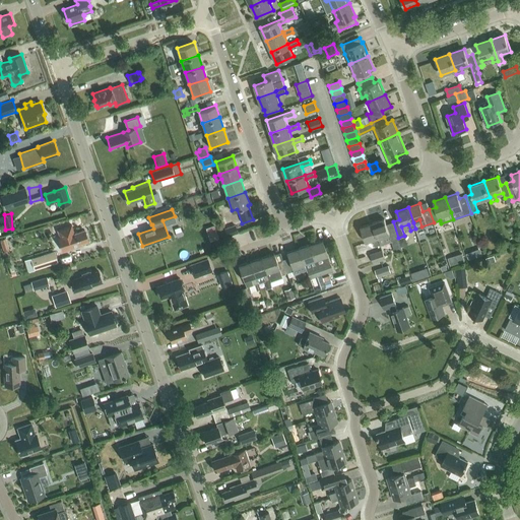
[(380,244),(398,238),(393,221),(387,223),(385,218),(373,222),(378,237),(380,244)]
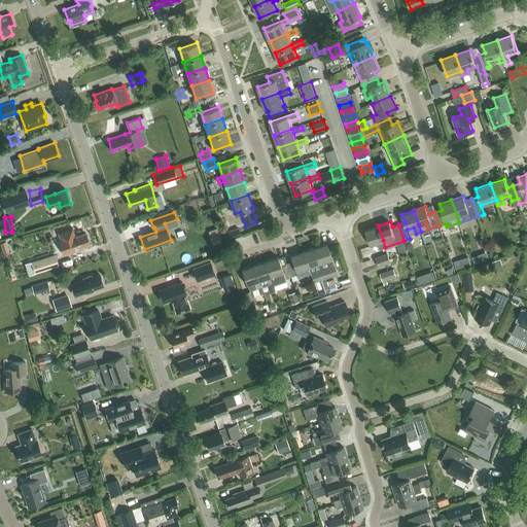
[(385,247),(383,240),(378,225),(365,229),(371,244),(378,242),(380,249),(385,247)]
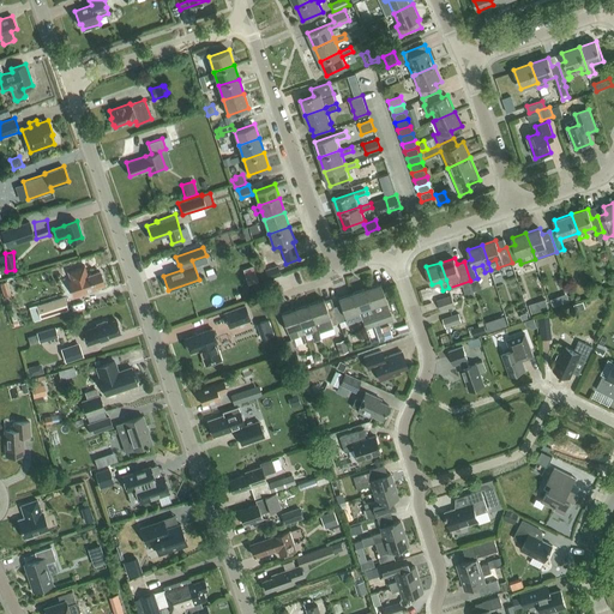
[(95,287),(104,283),(100,271),(88,275),(88,272),(68,280),(74,296),(96,289),(95,287)]
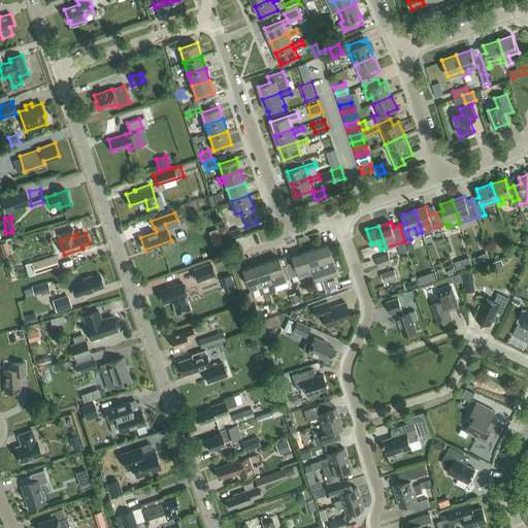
[(407,250),(414,248),(411,239),(405,241),(407,250)]
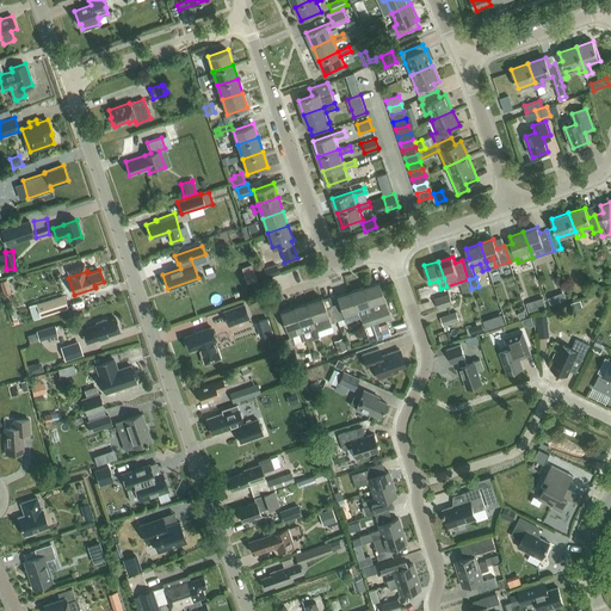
[(7,278),(0,281),(4,295),(11,292),(7,278)]
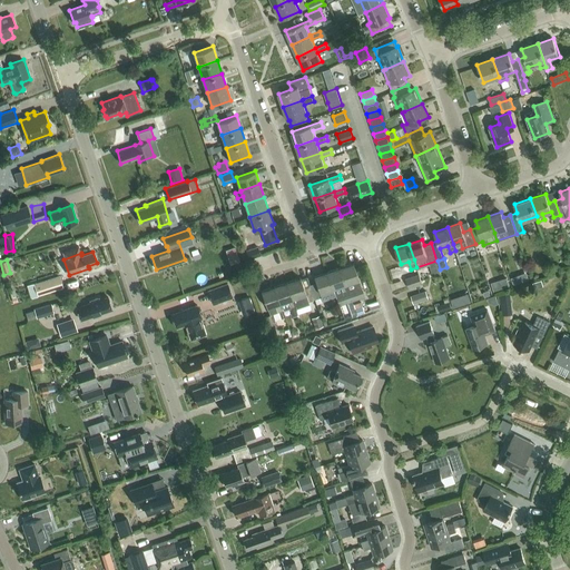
[(436,261),(431,263),(434,274),(441,272),(436,261)]
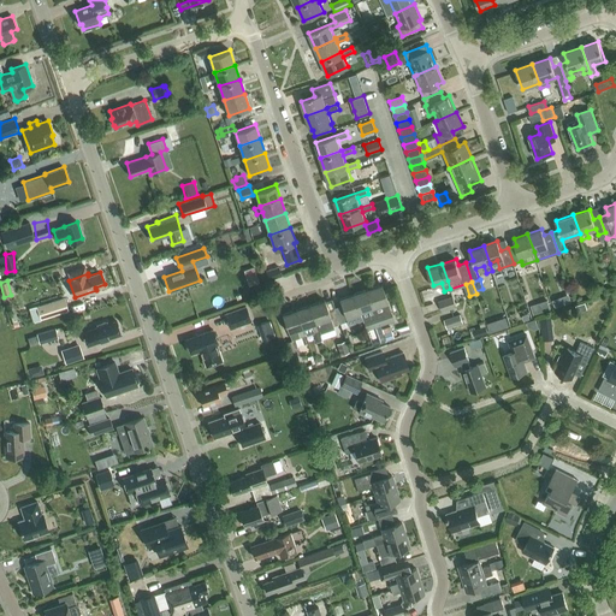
[(381,284),(367,289),(379,325),(394,320),(381,284)]
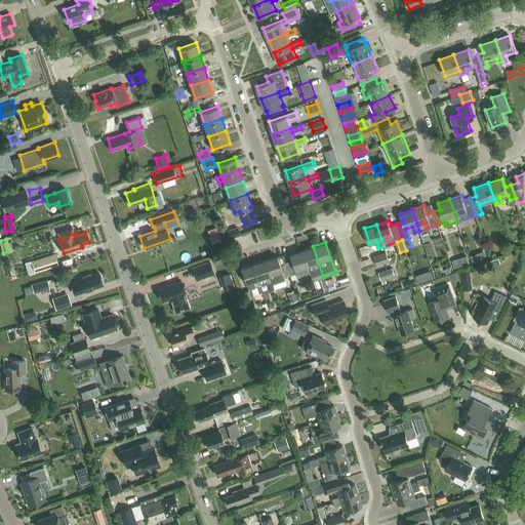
[(300,250),(308,272),(311,281),(323,277),(313,246),(300,250)]
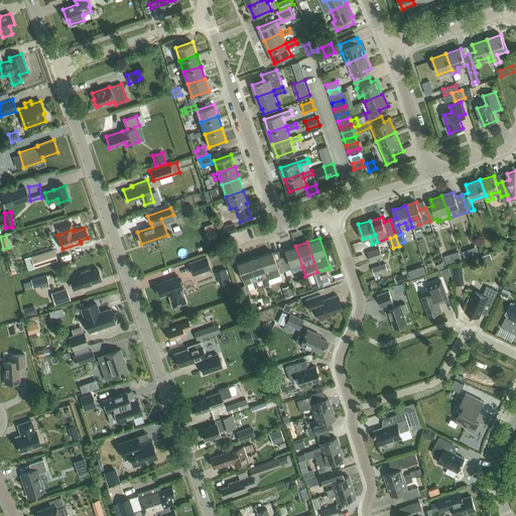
[(286,255),(280,257),(284,270),(290,268),(291,271),(302,267),(295,246),(284,249),(286,255)]
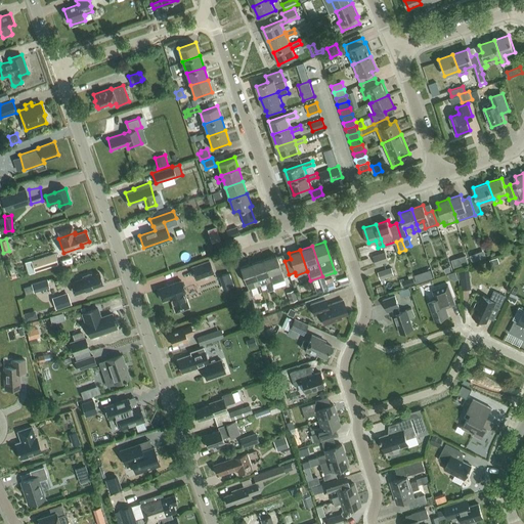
[(385,252),(373,256),(376,265),(388,261),(385,252)]
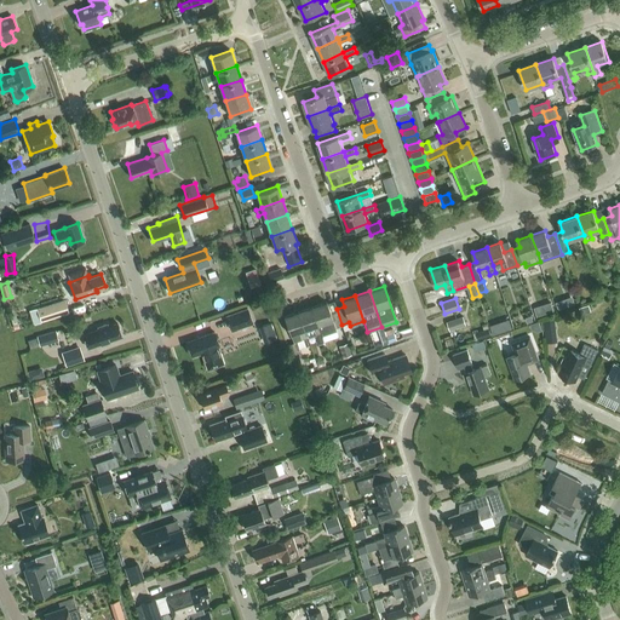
[(326,300),(311,305),(319,323),(321,332),(322,334),(336,331),(334,327),(342,325),(337,309),(333,300),(327,303),(326,300)]
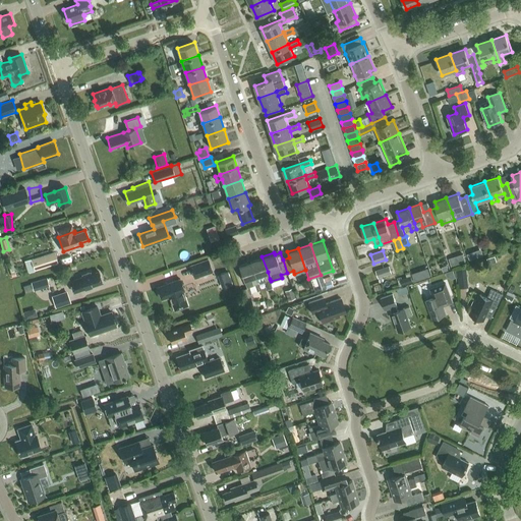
[(451,265),(465,261),(463,253),(449,256),(451,265)]
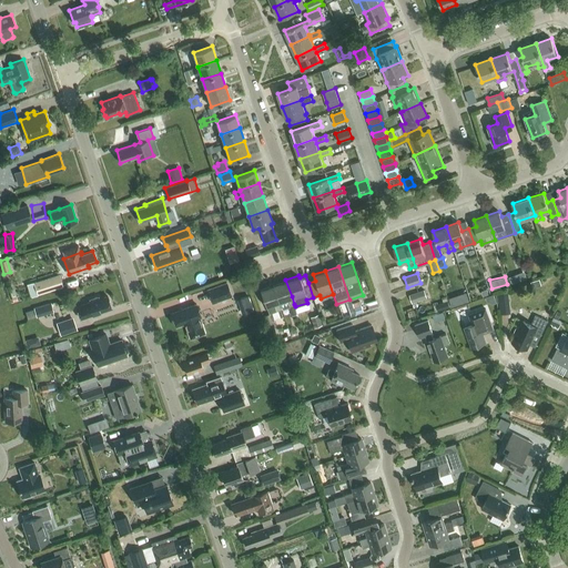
[(60,277),(34,285),(38,294),(63,286),(60,277)]
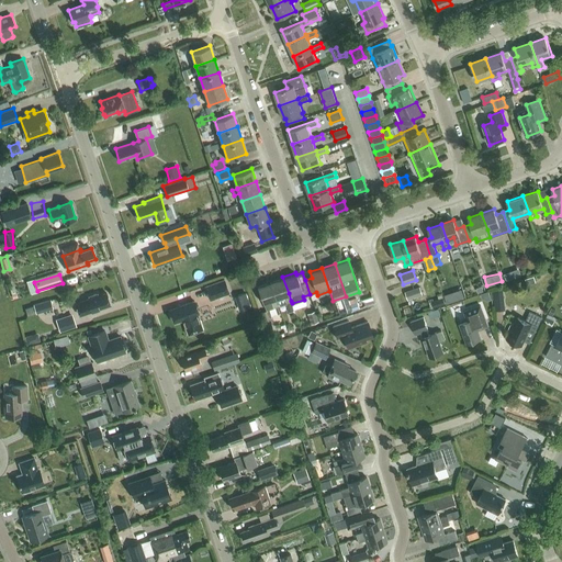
[(282,277),(270,281),(276,298),(278,305),(285,303),(291,301),(289,293),(282,277)]
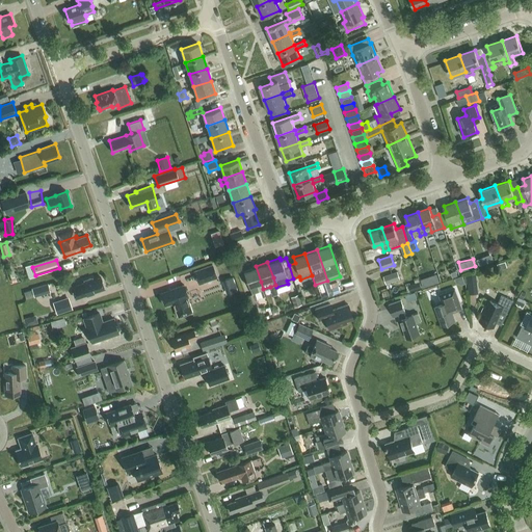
[(212,264),(193,270),(198,284),(217,277),(212,264)]
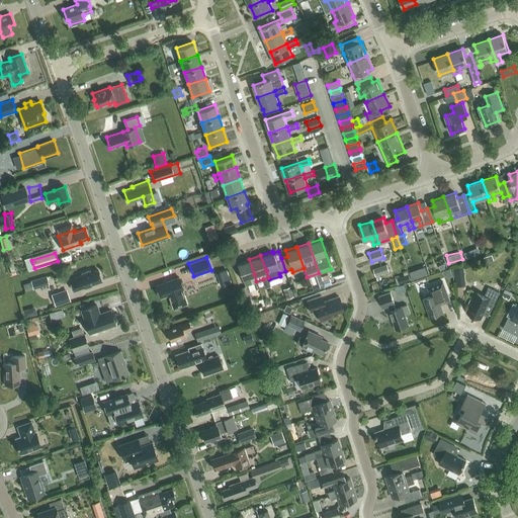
[(256,281),(254,274),(249,259),(237,263),(242,279),(245,285),(251,282),(256,281)]
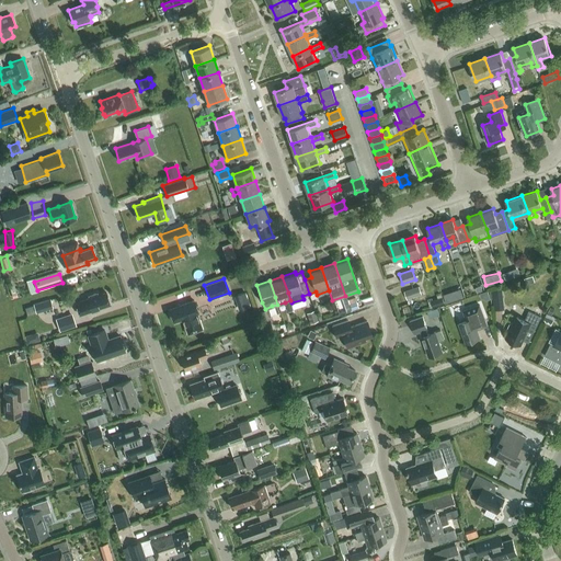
[(419,286),(404,290),(407,299),(422,294),(419,286)]
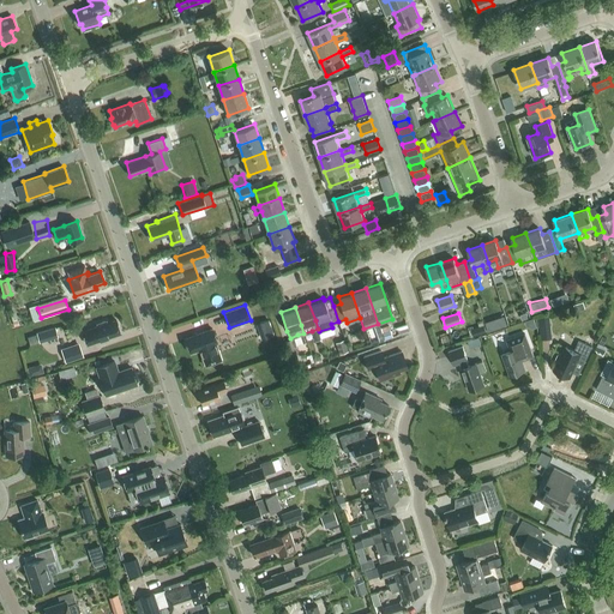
[(537,317),(541,339),(552,338),(549,315),(537,317)]
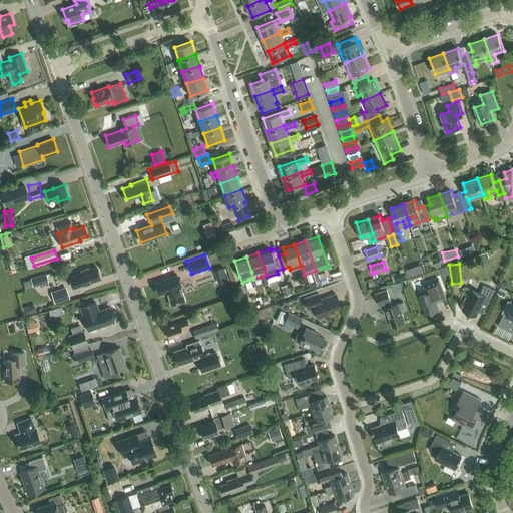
[(224,266),(217,268),(220,281),(227,279),(224,266)]
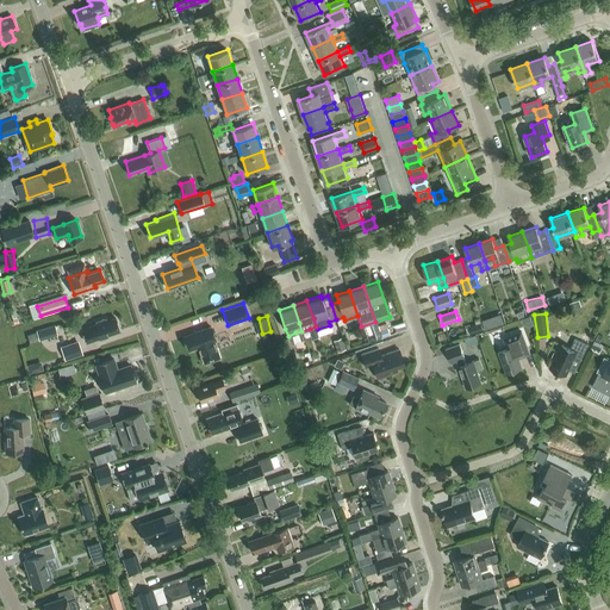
[(98,323),(89,325),(81,329),(86,342),(119,330),(116,317),(106,321),(105,318),(97,321),(98,323)]
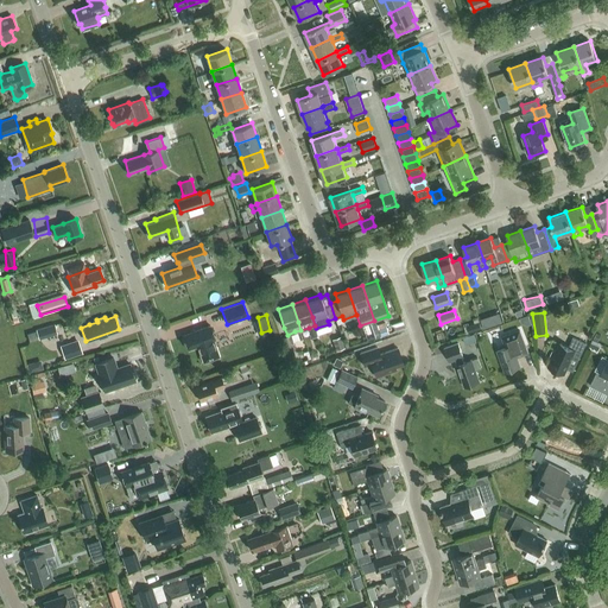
[(491,318),(481,322),(483,329),(493,325),(491,318)]
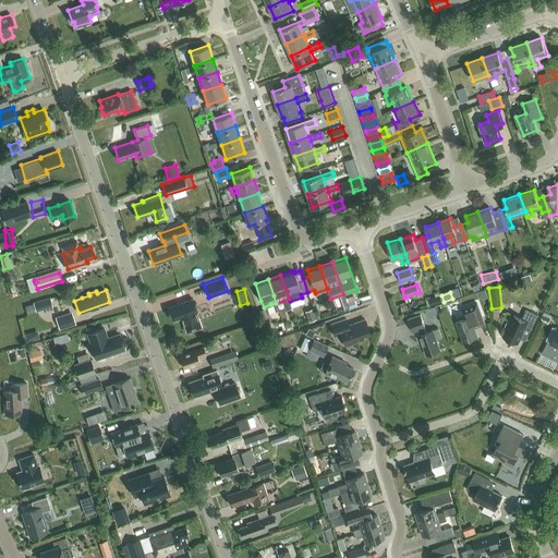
[(50,298),(33,302),(34,303),(25,306),(27,313),(36,311),(52,306),(50,298)]
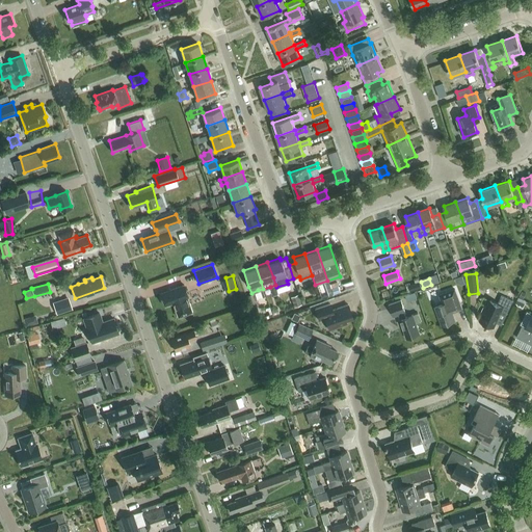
[(184,284),(160,292),(164,304),(175,301),(176,306),(175,308),(178,316),(191,311),(188,302),(187,301),(185,297),(188,296),(184,284)]
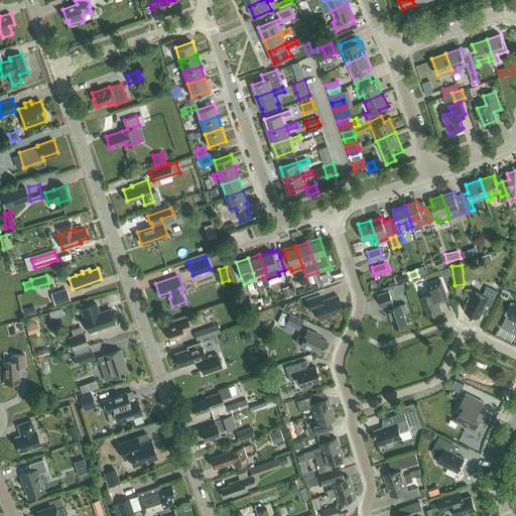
[(328,275),(320,277),(323,283),(330,281),(328,275)]
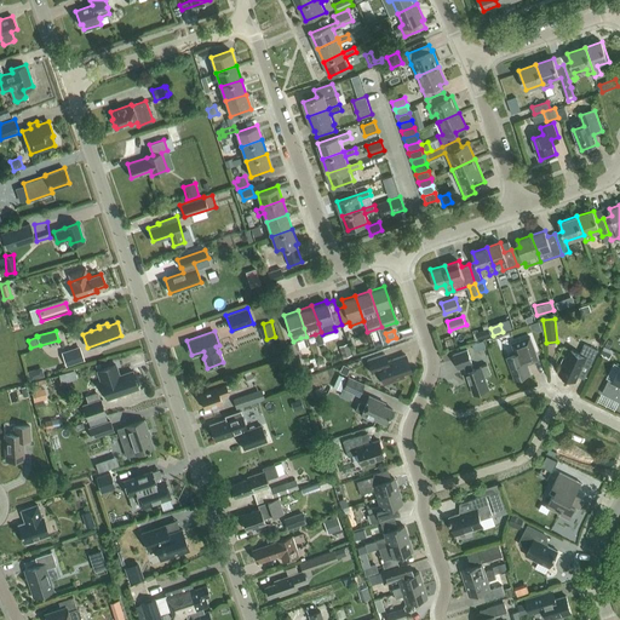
[(538,360),(529,337),(511,343),(515,354),(506,357),(515,379),(530,374),(527,365),(538,360)]
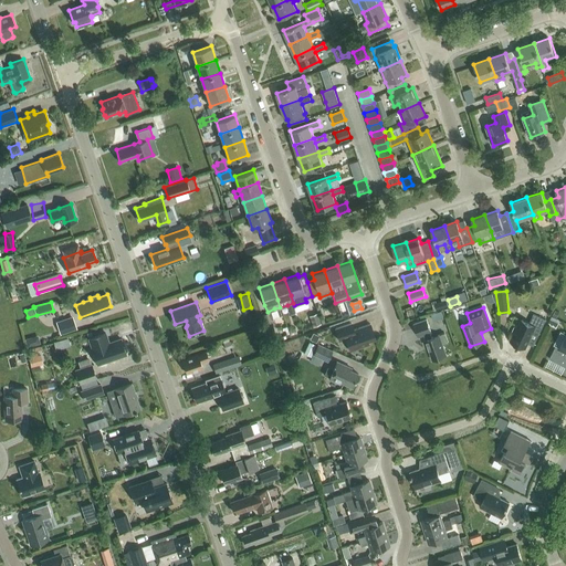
[(270,335),(275,333),(273,326),(274,325),(270,312),(262,315),(263,316),(261,317),(263,325),(265,324),(270,335)]
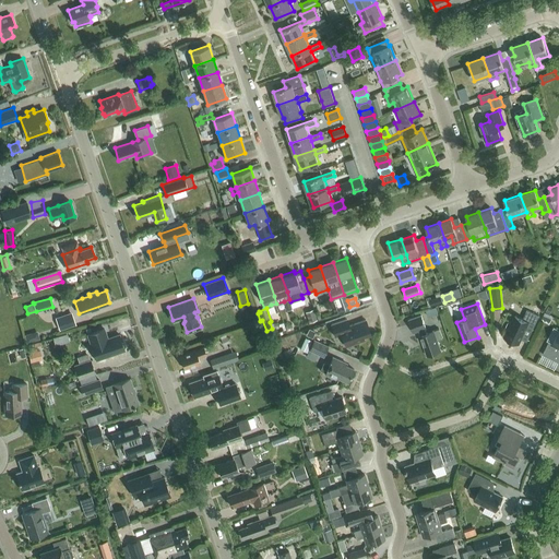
[(317,320),(313,309),(305,312),(309,322),(317,320)]
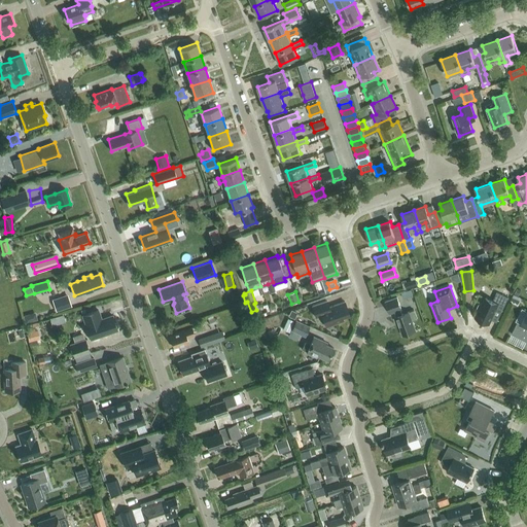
[(478,310),(479,311),(476,318),(488,323),(495,308),(501,311),(507,297),(496,292),(492,301),(485,297),(483,304),(481,303),(479,304),(477,308),(478,310)]
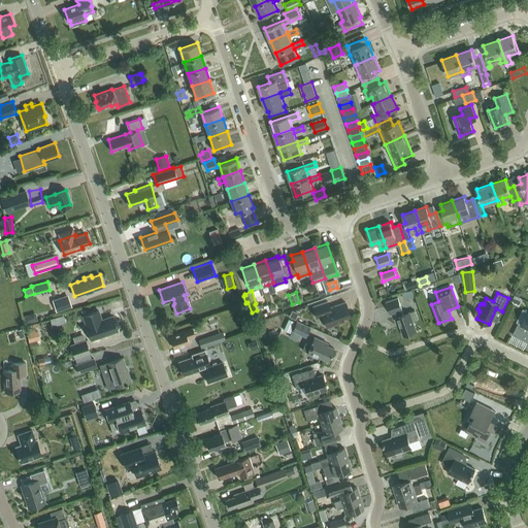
[(515,295),(512,300),(519,304),(522,298),(515,295)]
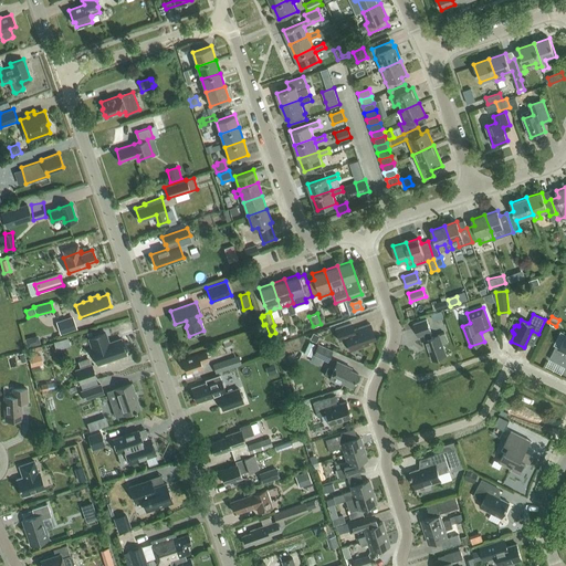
[(74,318),(58,325),(61,334),(77,328),(74,318)]
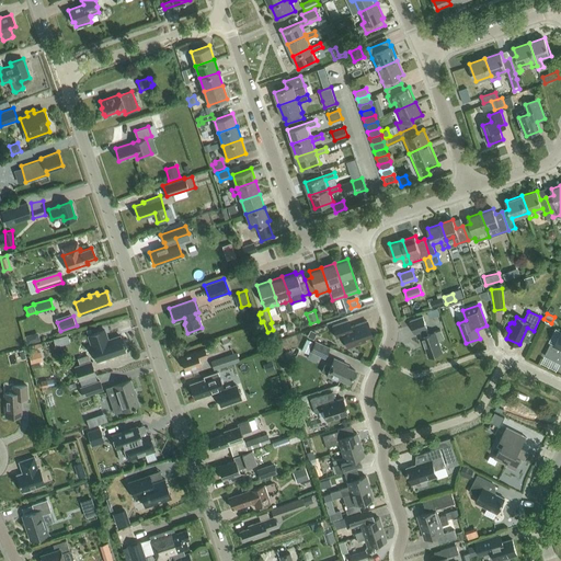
[(420,331),(422,336),(421,336),(428,356),(443,352),(435,331),(427,334),(426,329),(427,329),(423,316),(410,320),(414,333),(420,331)]
